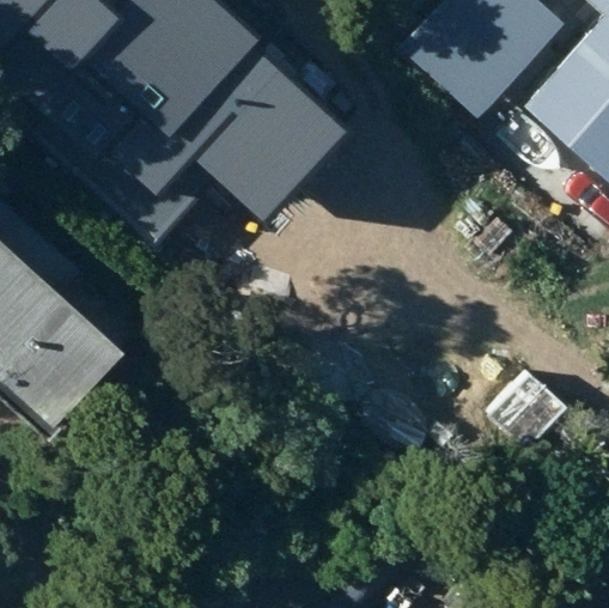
[(0,0),(0,97),(196,289),(353,128),(220,0),(119,0),(113,6),(105,0),(0,0)]
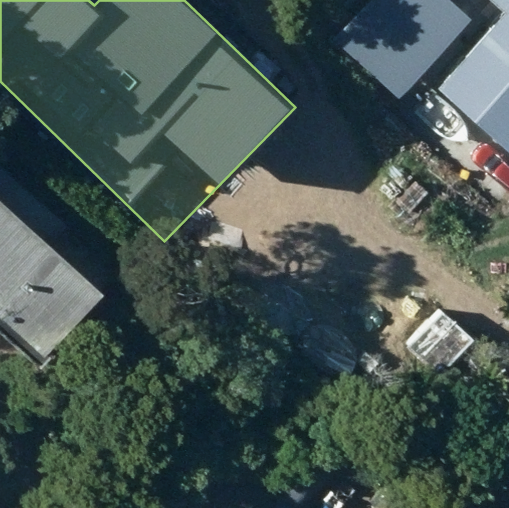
[(373,0),(340,35),(402,95),(478,17),(459,0),(373,0)]
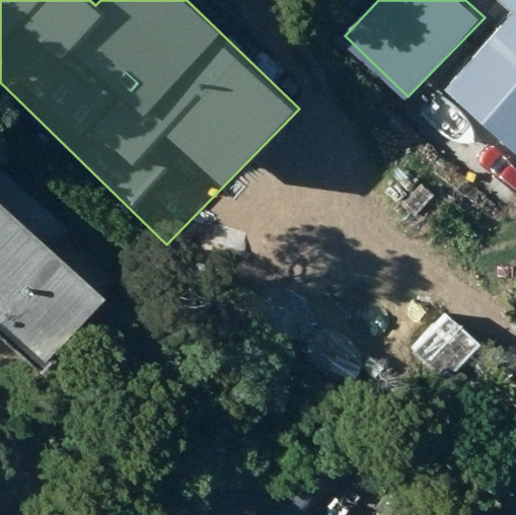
[(500,0),(515,13),(445,88),(515,152),(515,0),(500,0)]
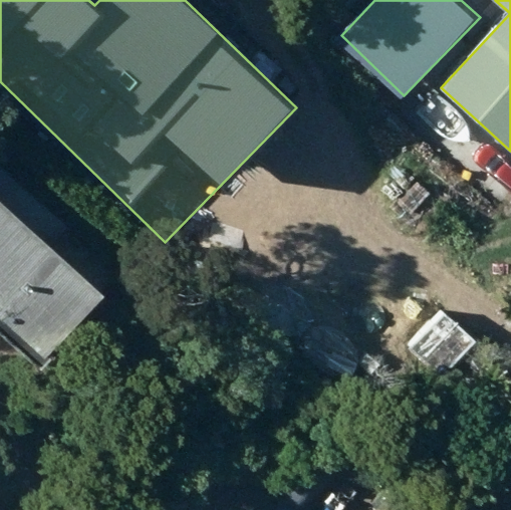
[(0,317),(42,357),(100,296),(0,201),(0,317)]
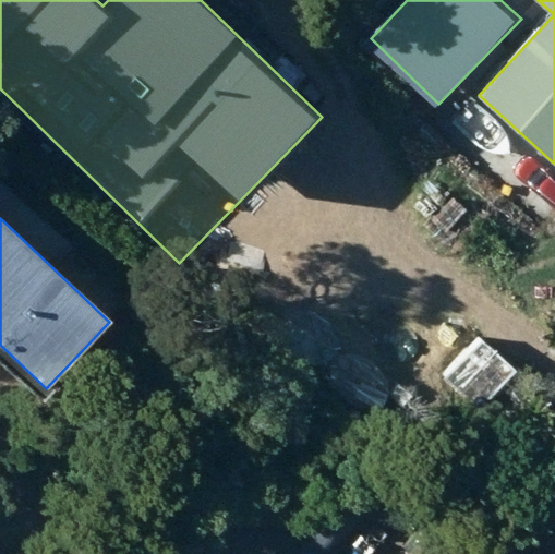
[(472,418),(517,371),(483,339),(439,387),(472,418)]
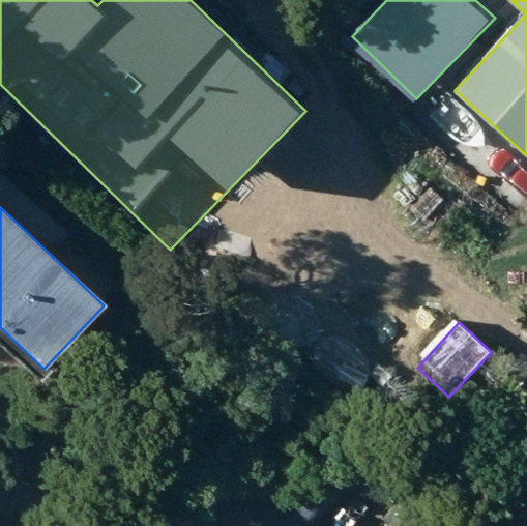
All buildings are outlined.
